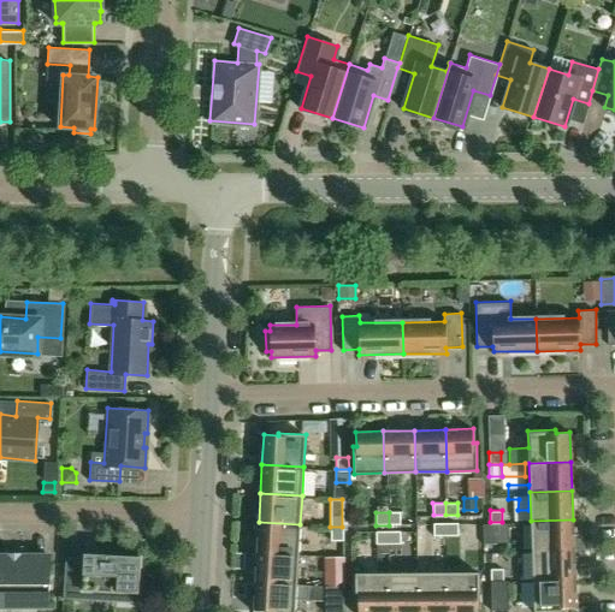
[(401,512),(389,512),(389,526),(401,524),(401,512)]
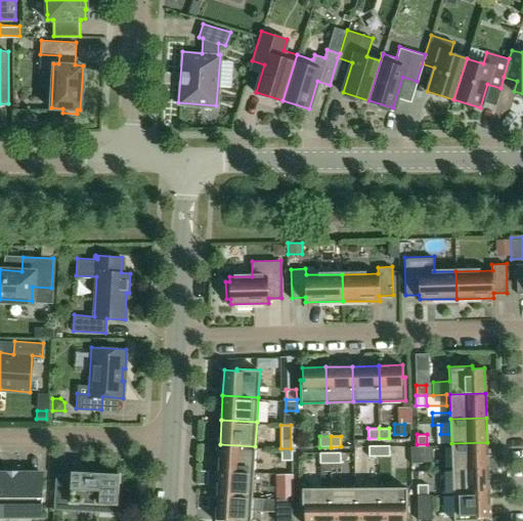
[(451,443),(452,468),(488,467),(487,442),(451,443)]
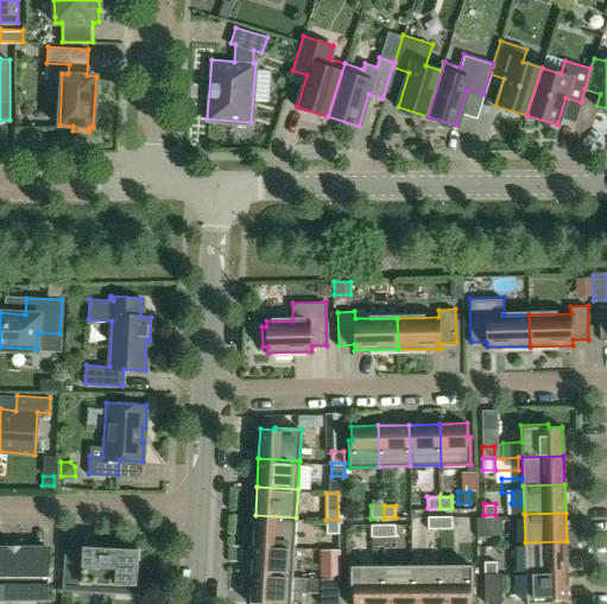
[(255,515),(253,544),(295,546),(296,517),(255,515)]
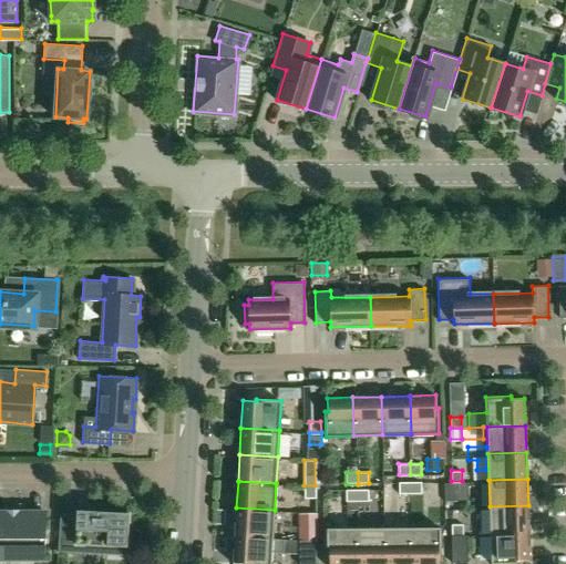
[(399,492),(410,492),(410,481),(399,481),(399,492)]
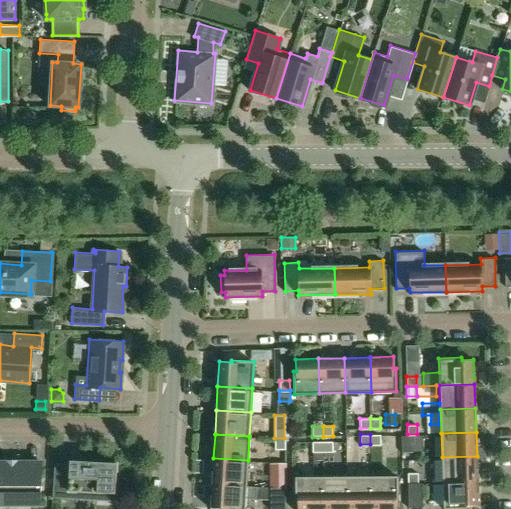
[(370,434),(370,444),(380,444),(380,434),(370,434)]
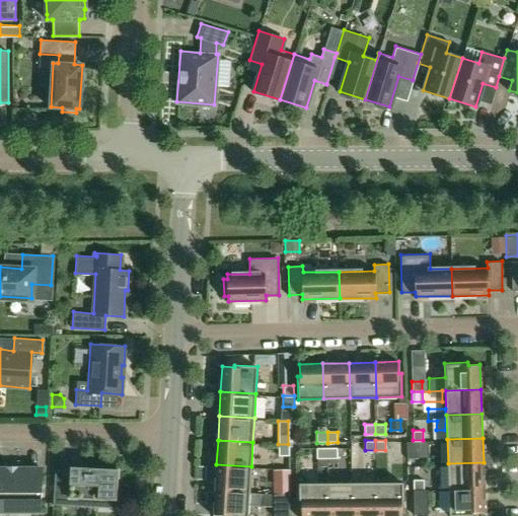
[(418,441),(407,441),(407,457),(419,457),(418,441)]
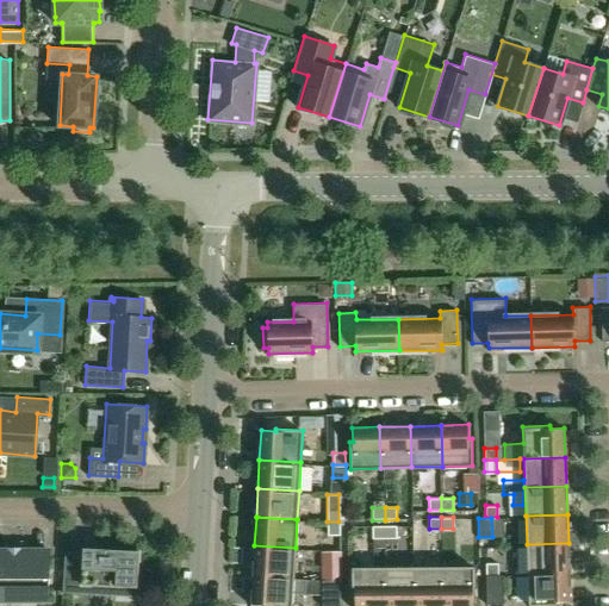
[(339,522),(327,522),(327,536),(339,536),(339,522)]
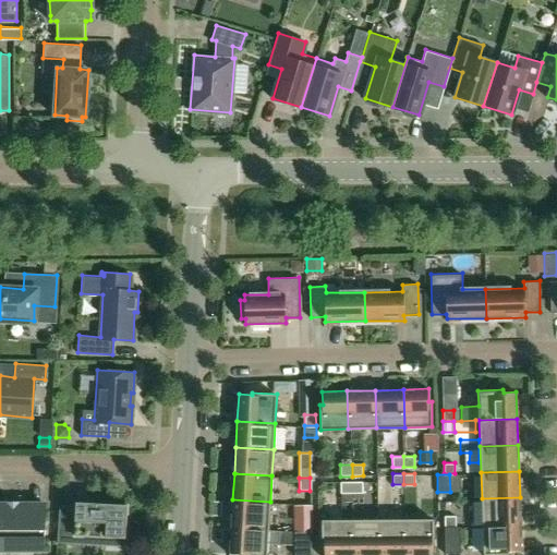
[(341,494),(352,494),(352,483),(340,483),(341,494)]
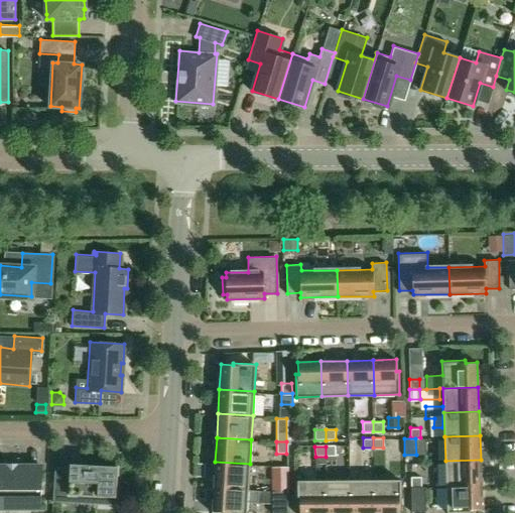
[(326,446),(326,457),(336,457),(336,446),(326,446)]
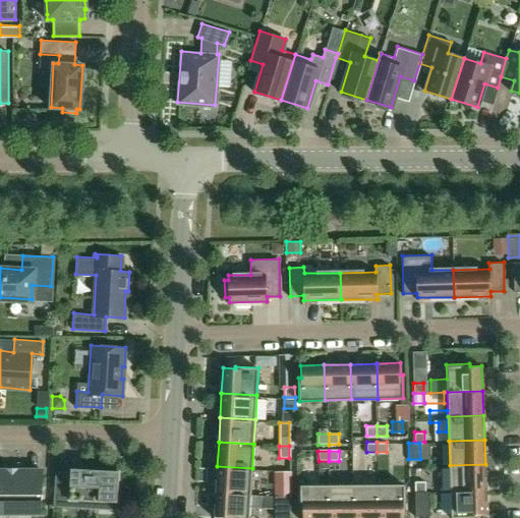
[(267,465),(269,488),(287,485),(285,463),(267,465)]
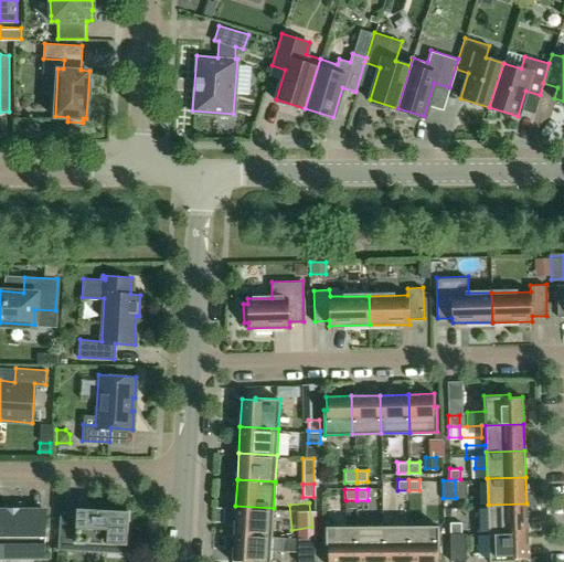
[(488,505),(489,531),(527,530),(527,504),(488,505)]
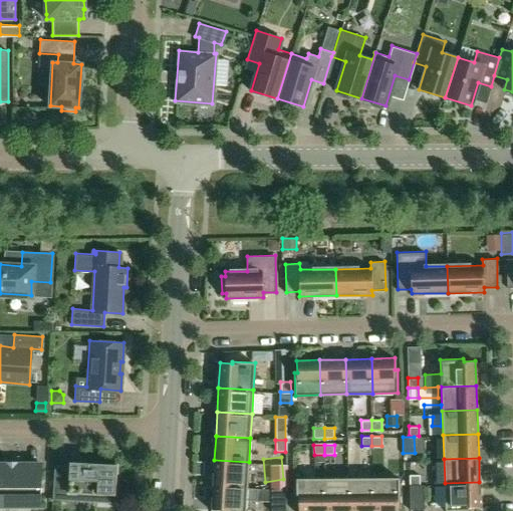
[(214,460),(213,484),(248,486),(249,462),(214,460)]
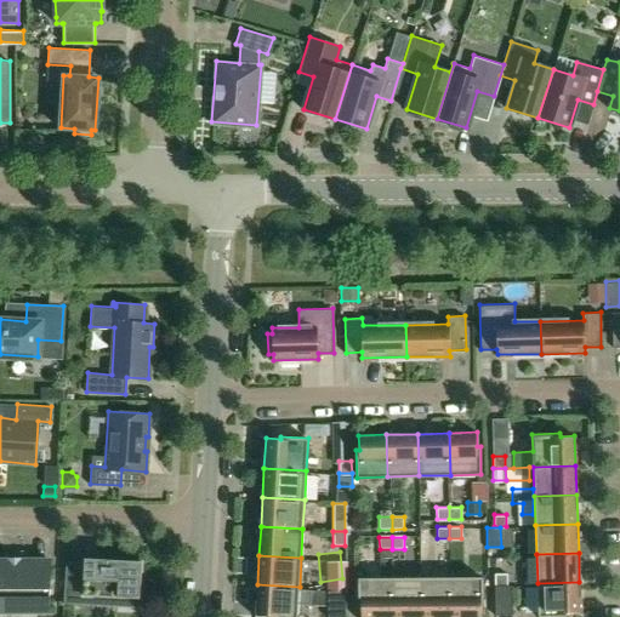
[(9,556),(9,559),(0,558),(0,610),(49,611),(49,559),(20,559),(20,556),(9,556)]
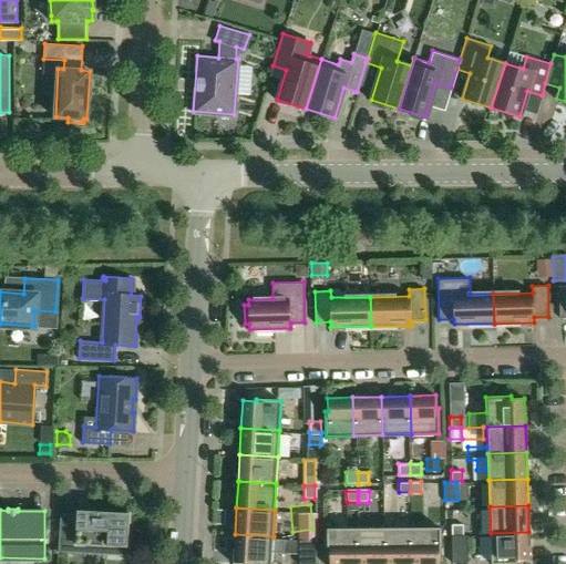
[(129,513),(93,511),(93,513),(79,513),(79,510),(76,510),(76,513),(60,512),(58,550),(126,554),(129,513)]
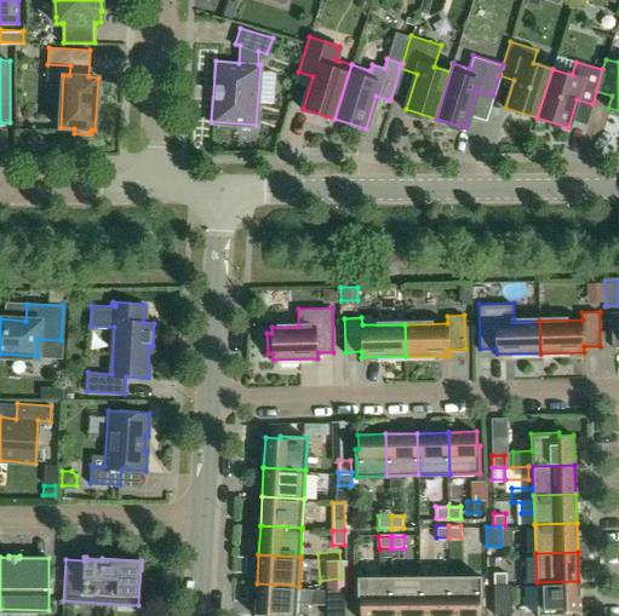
[(493,571),(493,583),(506,583),(505,571),(493,571)]
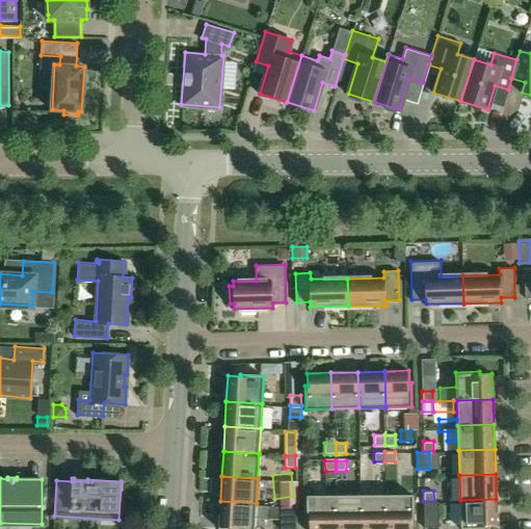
[(296,508),(296,498),(285,498),(285,508),(296,508)]
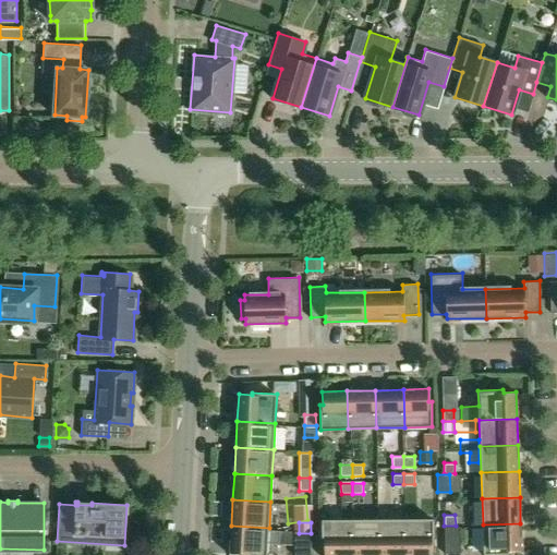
[(324,554),(349,554),(350,523),(322,523),(322,549),(325,549),(324,554)]
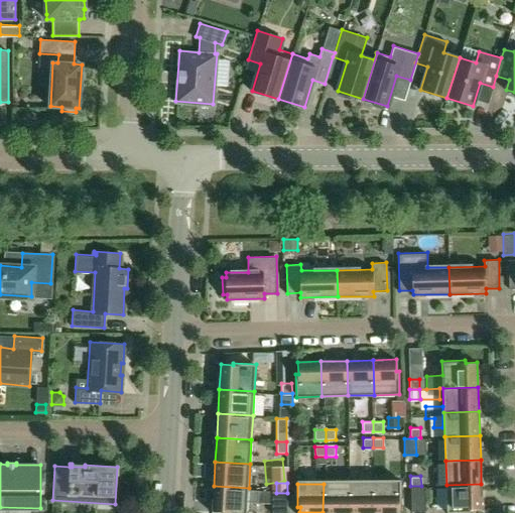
[(349,512),(349,484),(324,484),(323,512),(349,512)]
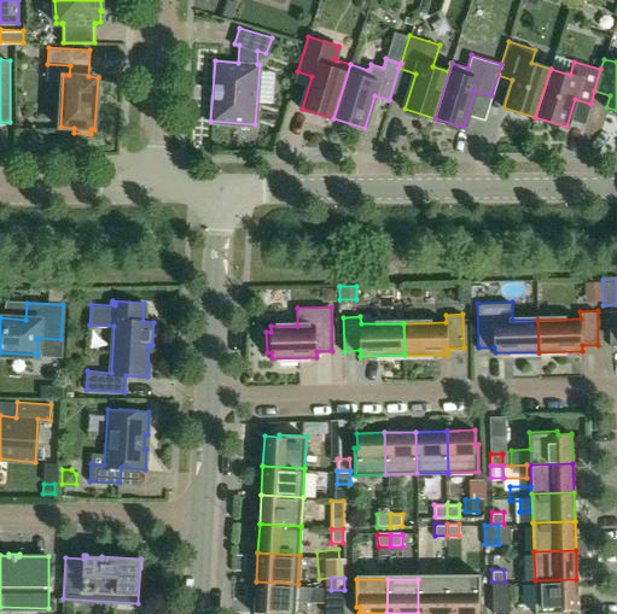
[(418,579),(418,613),(449,613),(449,579),(418,579)]
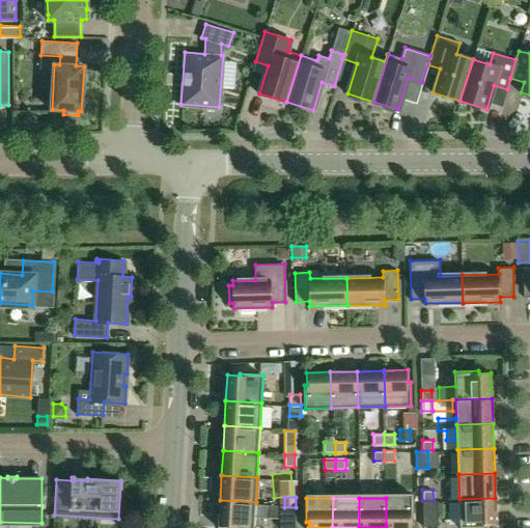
[(386,498),(386,527),(410,527),(410,522),(413,522),(413,498),(386,498)]
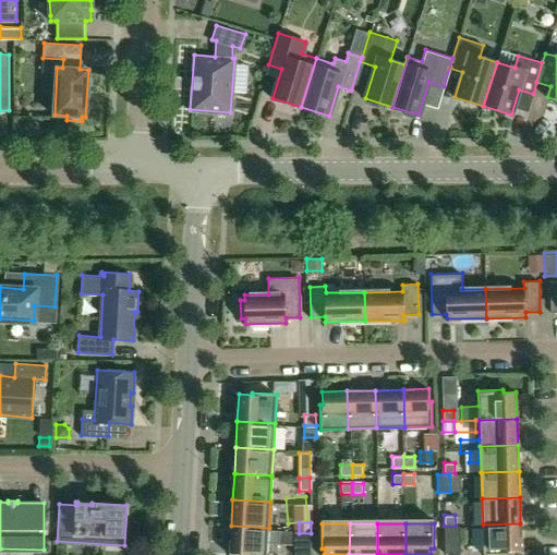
[(520,523),(483,525),(483,554),(509,554),(509,551),(521,551),(520,523)]
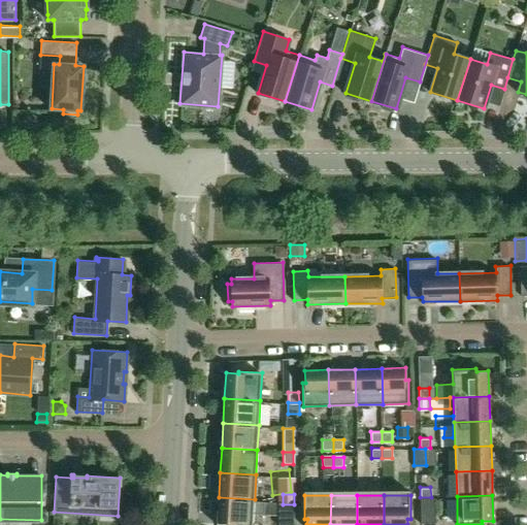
[(254,500),(255,499),(219,497),(217,523),(229,524),(253,524),(254,514),(263,514),(264,501),(254,500)]
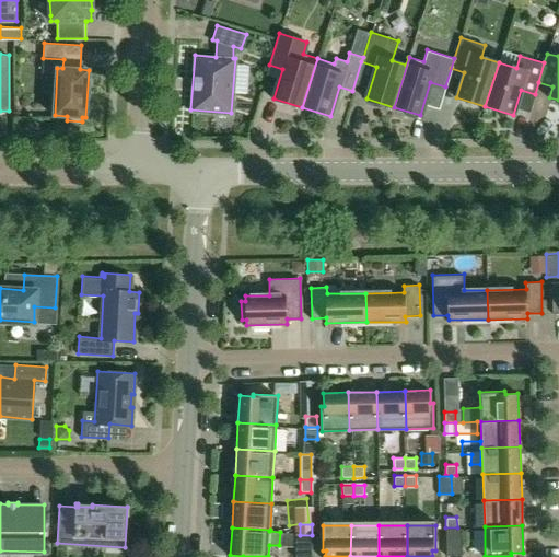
[(457,528),(445,528),(446,554),(462,554),(462,528),(457,528)]
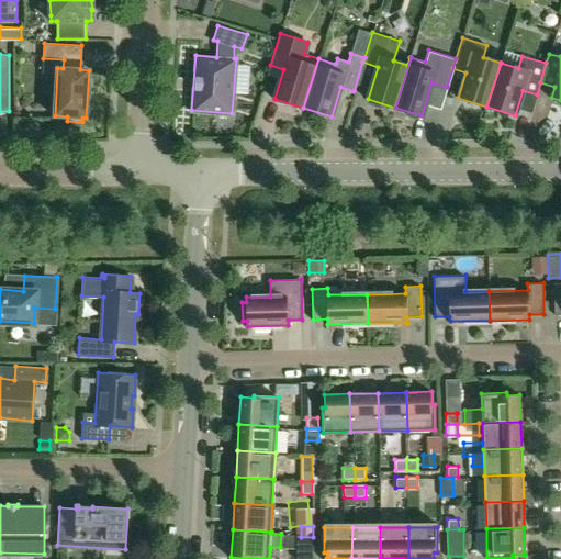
[(313,558),(313,539),(296,539),(296,558),(313,558)]
